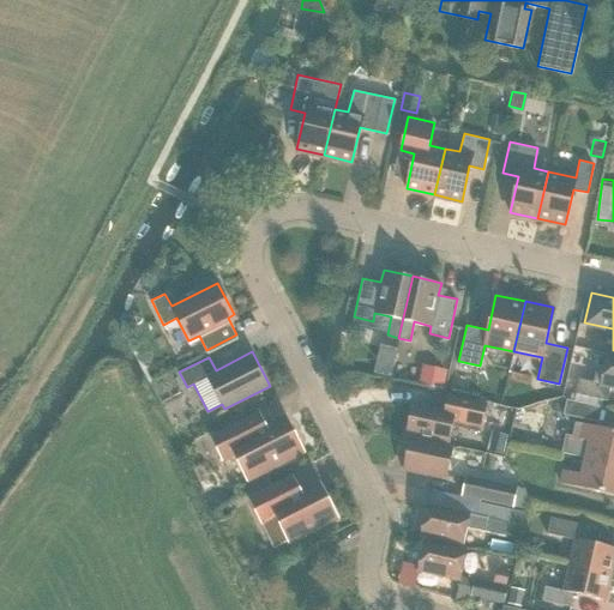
[(594,380),(578,376),(575,392),(607,399),(611,385),(613,386),(613,354),(607,352),(605,366),(597,364),(594,380)]
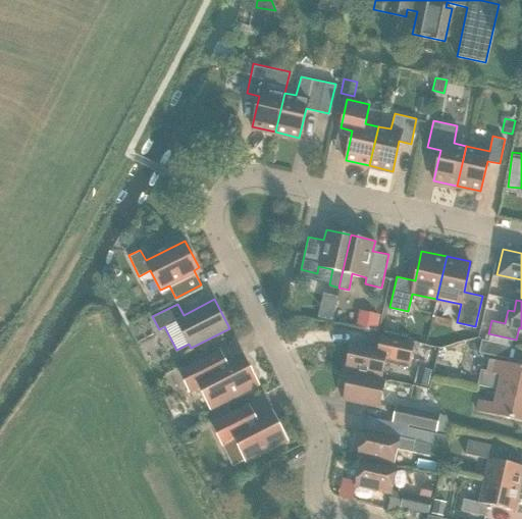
[(354,324),(375,329),(378,313),(358,308),(354,324)]
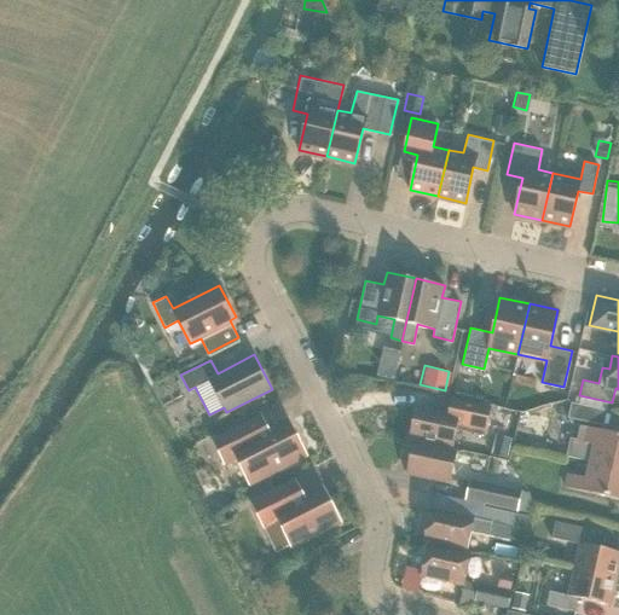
[(416,406),(410,437),(452,446),(456,427),(484,433),(490,406),(452,398),(449,413),(416,406)]
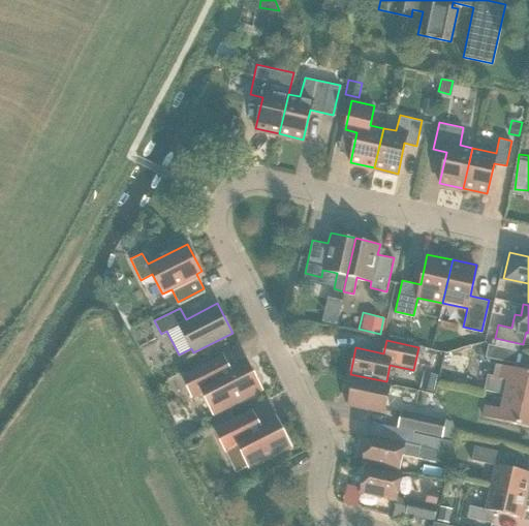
[(485,354),(515,361),(517,349),(488,342),(485,354)]
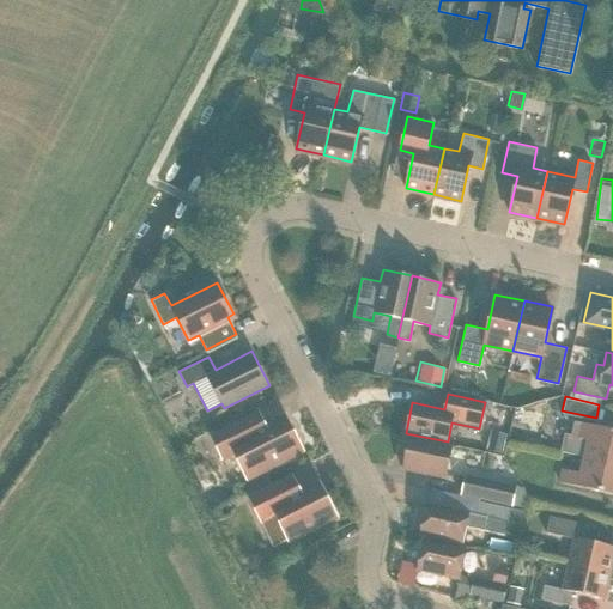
[(285,415),(266,425),(258,408),(210,433),(222,458),(231,454),(244,477),(302,449),(285,415)]
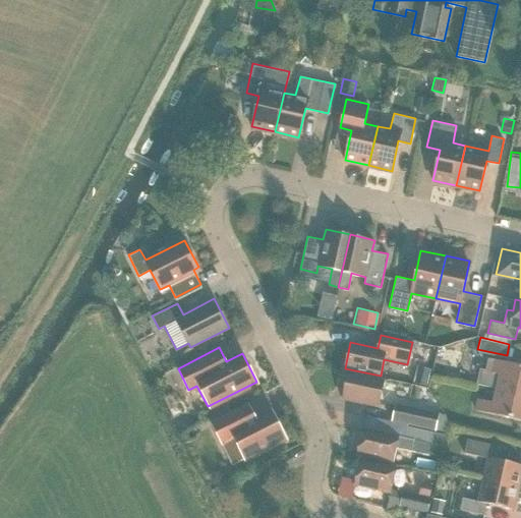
[(497,386),(497,387),(520,392),(520,364),(487,357),(485,368),(478,366),(475,381),(497,386)]
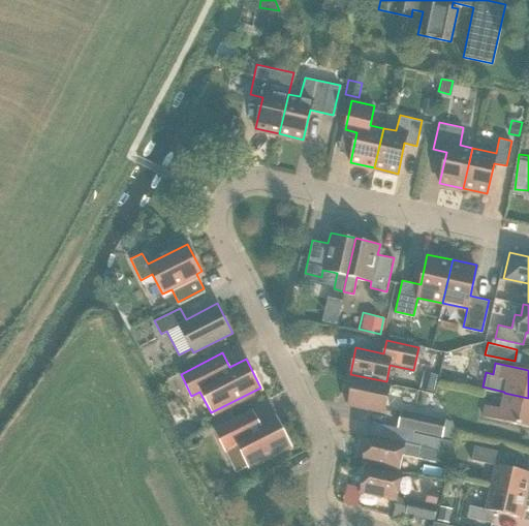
[(424,371),(421,388),(433,391),(437,374),(424,371)]
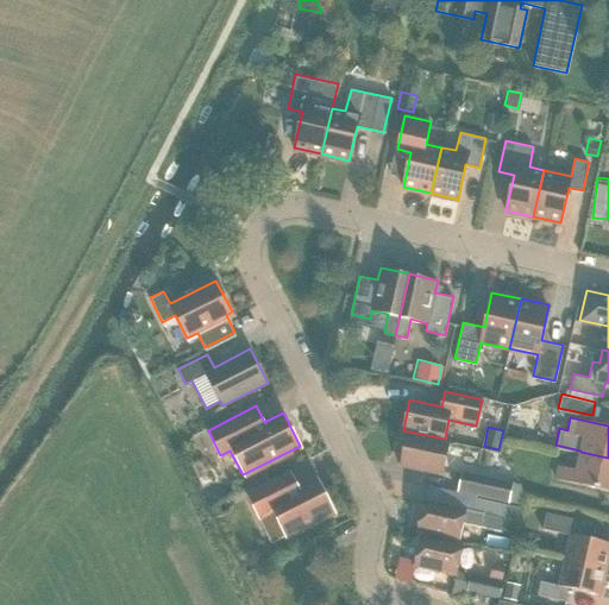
[(443,473),(449,442),(407,434),(401,465),(443,473)]
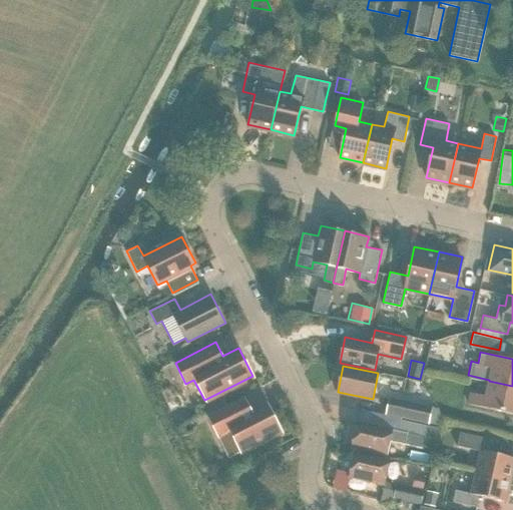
[(512,412),(512,386),(489,381),(486,396),(471,392),(469,403),(512,412)]
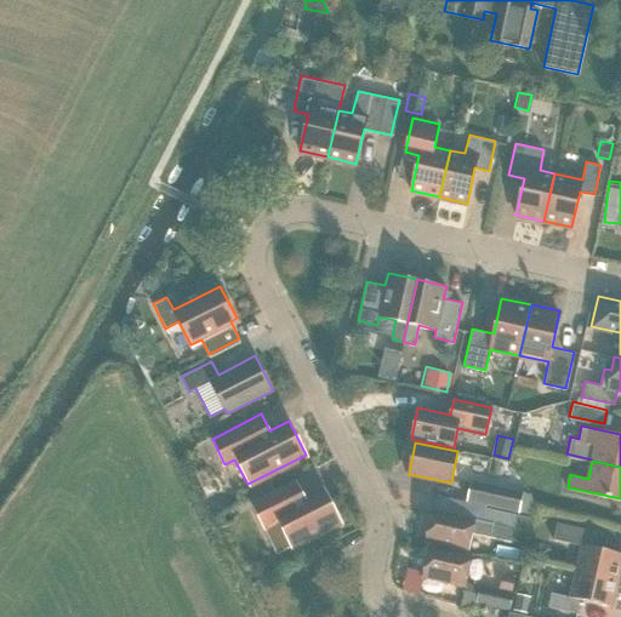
[(465,498),(517,510),(522,491),(469,479),(465,498)]
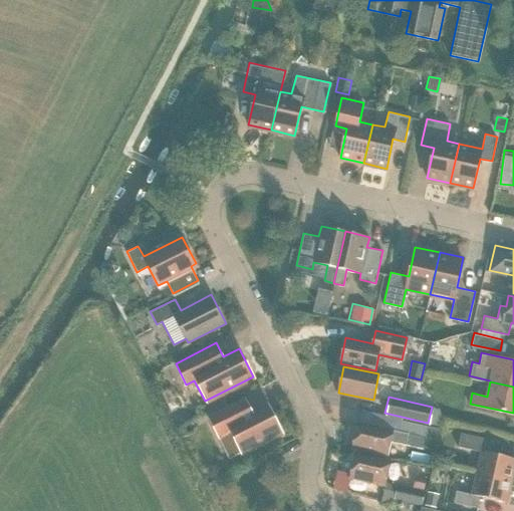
[(281,432),(267,404),(251,412),(245,399),(209,417),(229,456),(241,450),(242,452),(281,432)]
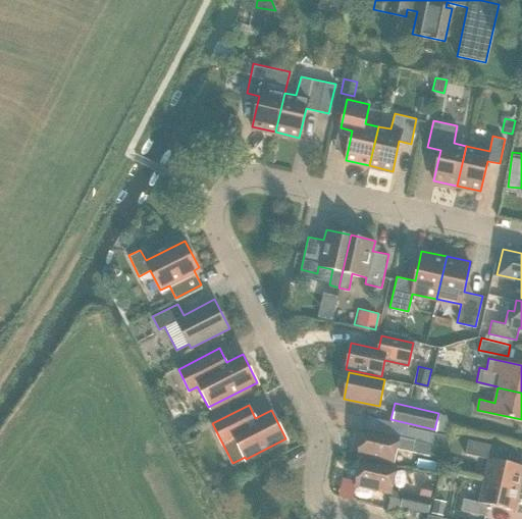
[(445,434),(408,426),(405,437),(363,428),(357,455),(394,463),(397,447),(411,450),(413,439),(432,444),(433,440),(442,443),(445,434)]
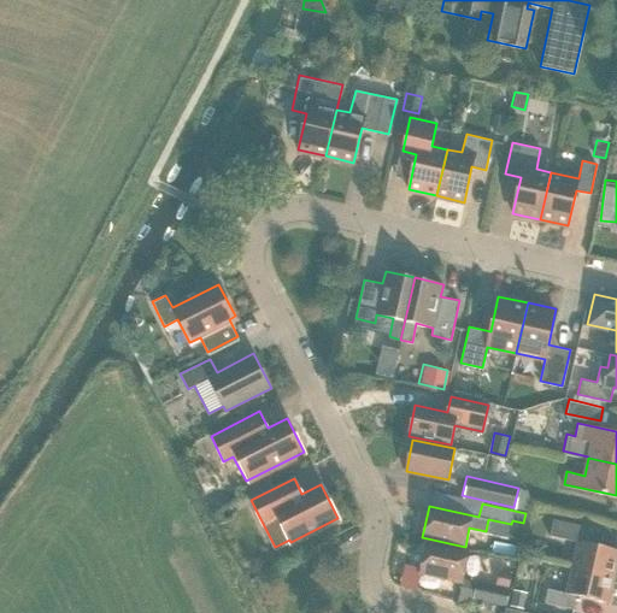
[(550,535),(577,541),(571,566),(615,576),(616,563),(616,548),(588,543),(592,526),(553,518),(550,535)]
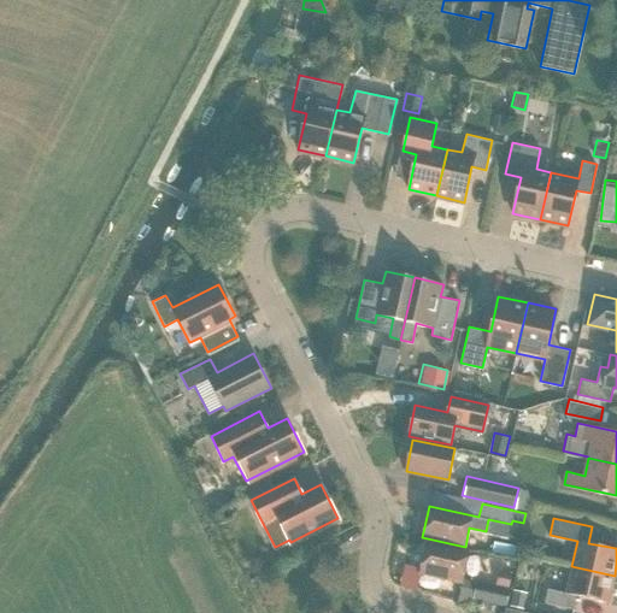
[(427,541),(419,572),(462,582),(469,550),(427,541)]
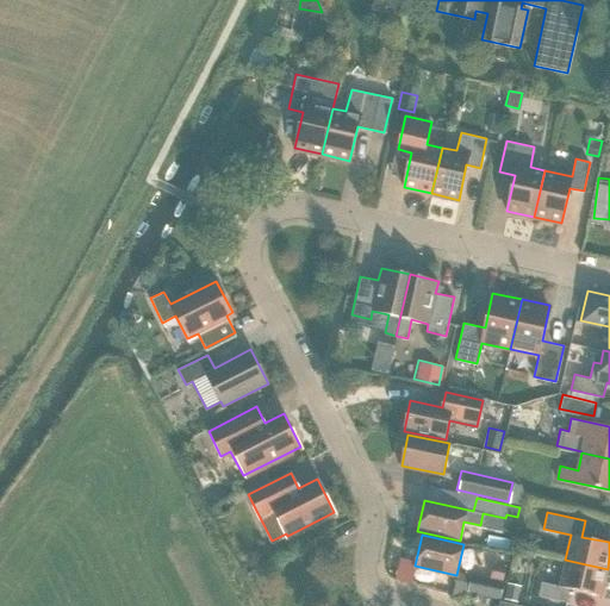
[(602,595),(608,569),(565,560),(560,585),(541,581),(539,595),(567,601),(570,588),(602,595)]
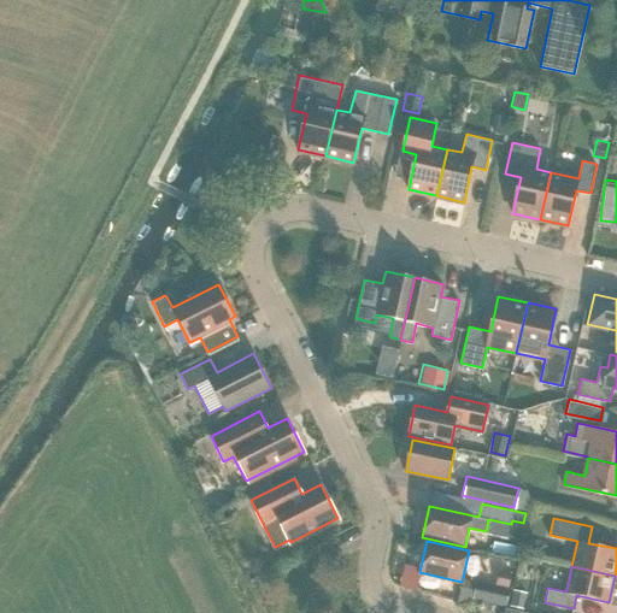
[(499,570),(495,584),(509,588),(511,572),(499,570)]
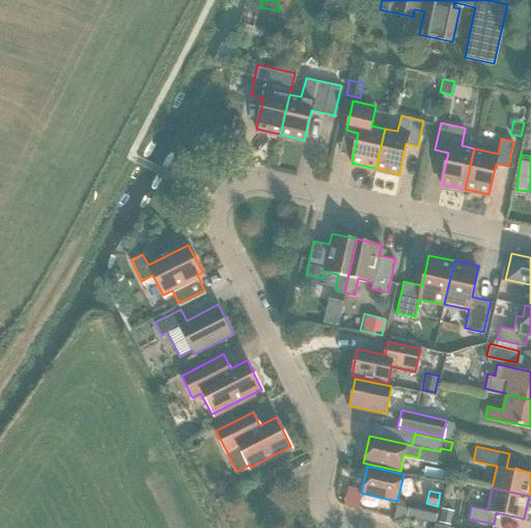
[(407,515),(436,521),(439,506),(438,506),(426,503),(410,500),(407,515)]
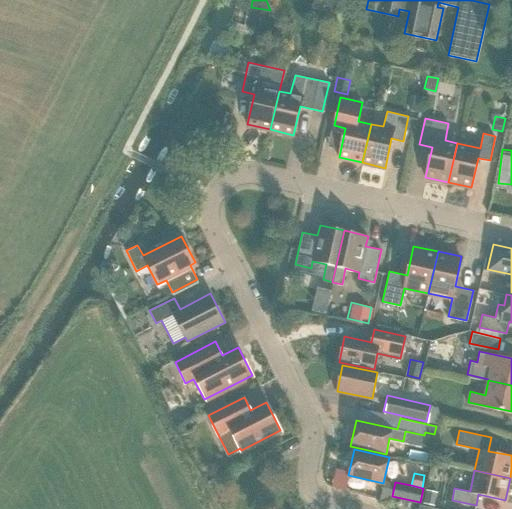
[(436,489),(425,487),(423,501),(433,503),(436,489)]
